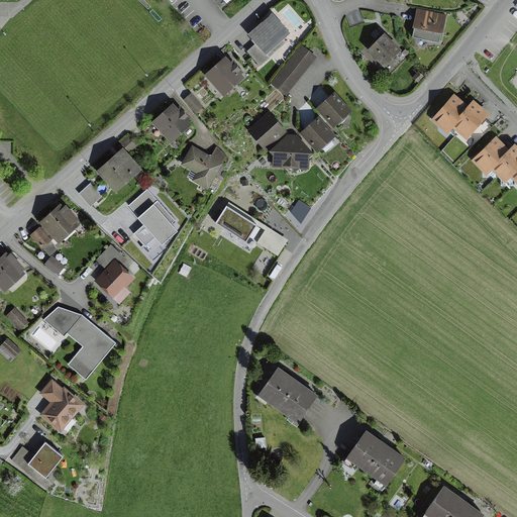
[(420,12),(414,39),(442,45),(447,18),(420,12)]
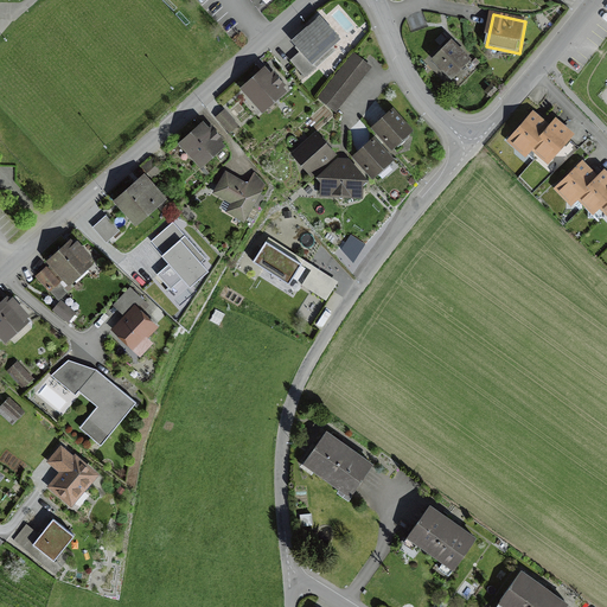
[(304,55),(293,64),(307,82),(339,55),(336,50),(343,43),(323,19),(294,44),(304,55)]
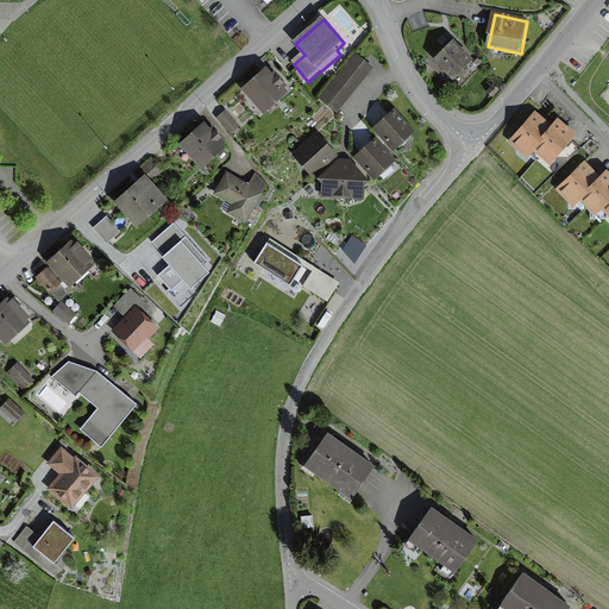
[(435,63),(457,83),(477,62),(454,42),(435,63)]
